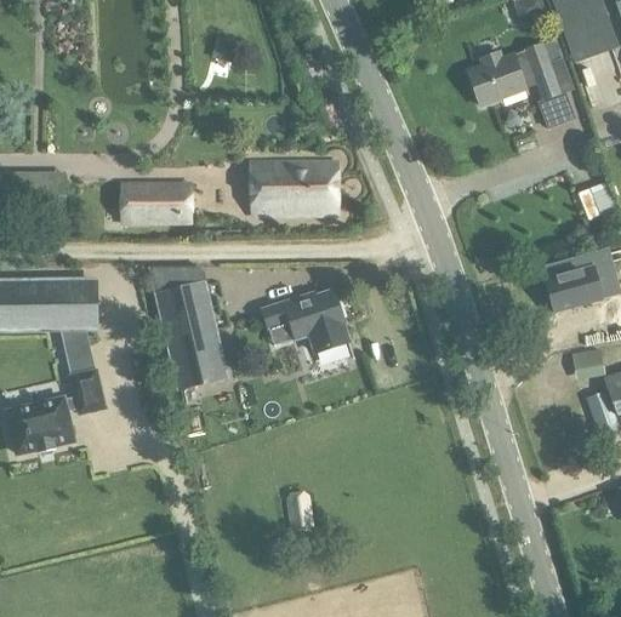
[(427,0),(431,10),(449,4),(446,0),(427,0)]
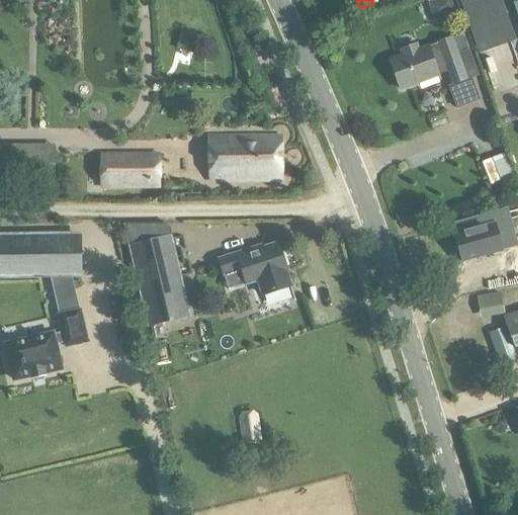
[(184,25),(178,35),(191,43),(196,32),(184,25)]
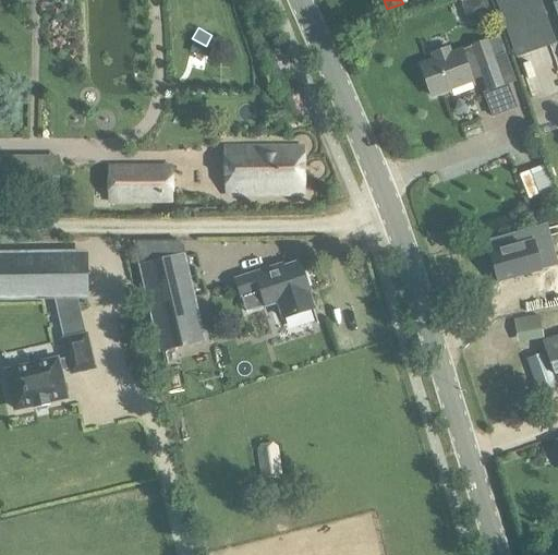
[(533,65),(548,60),(535,28),(520,35),(533,65)]
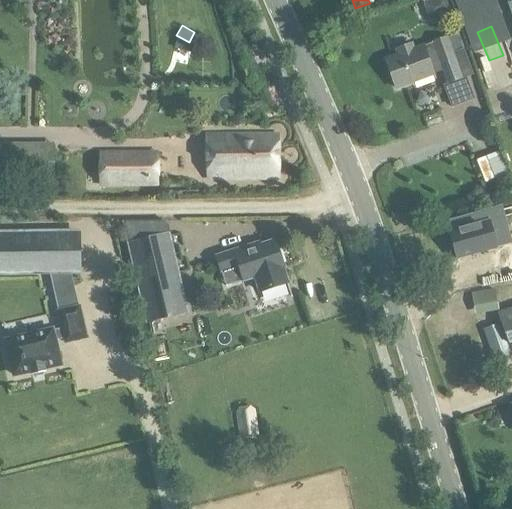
[(442,69),(448,82),(464,76),(467,75),(468,76),(475,73),(465,47),(464,47),(458,31),(447,35),(448,37),(424,45),(413,48),(411,43),(396,48),(398,54),(387,58),(397,86),(434,72),(433,72),(435,71),(442,69)]
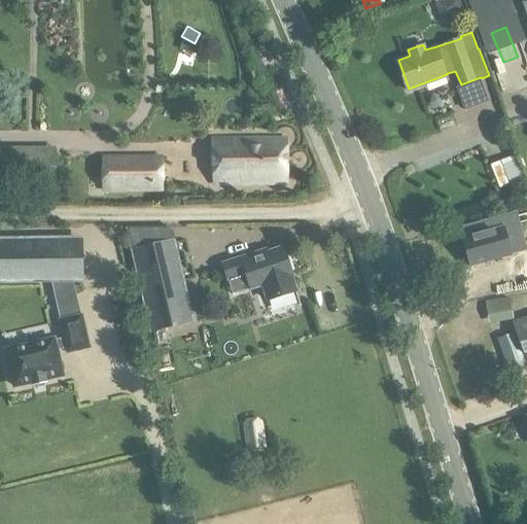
[(511,91),(526,88),(526,80),(526,71),(507,74),(511,91)]
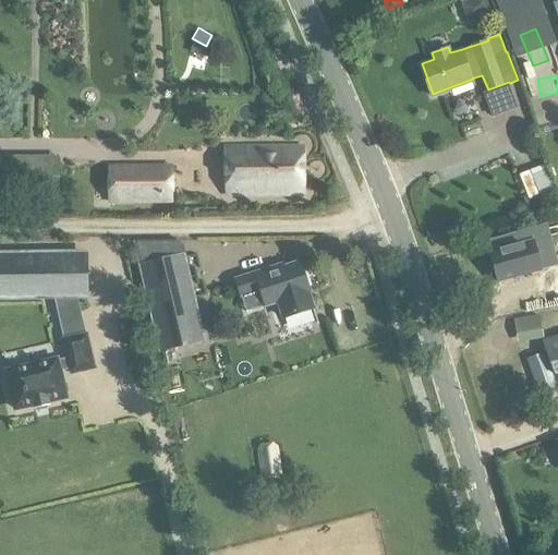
[(536,134),(557,125),(557,117),(553,104),(528,113),(536,134)]
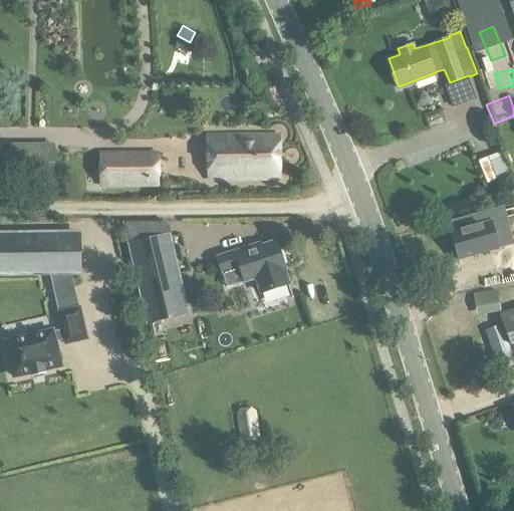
[(278,136),(210,137),(210,177),(279,176),(278,136)]
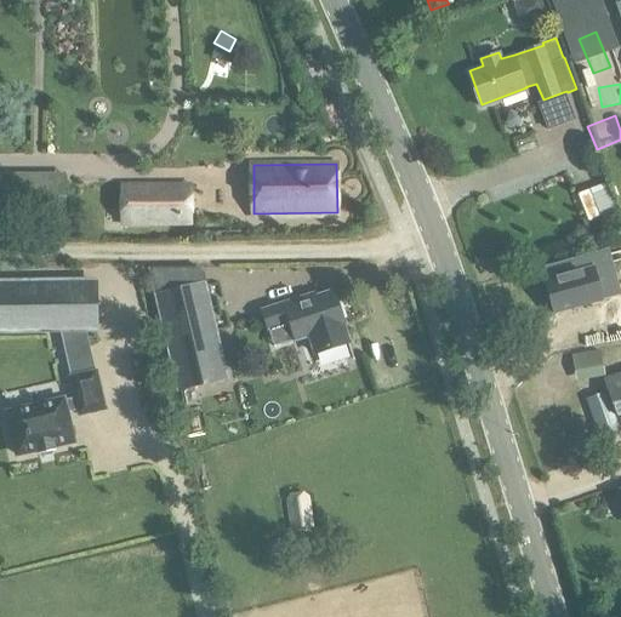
[(0,170),(0,207),(67,209),(67,171),(0,170)]
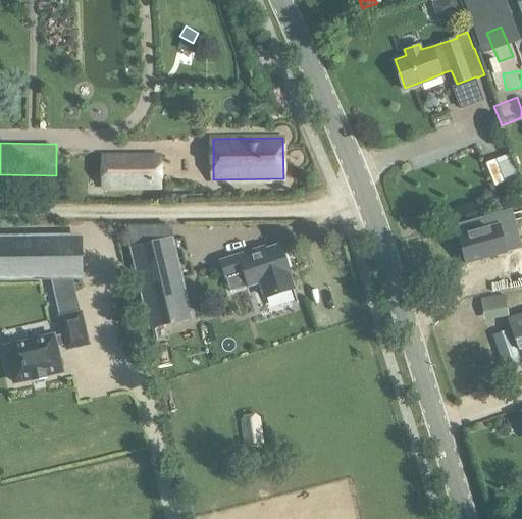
[(103,152),(103,188),(160,189),(161,152),(103,152)]
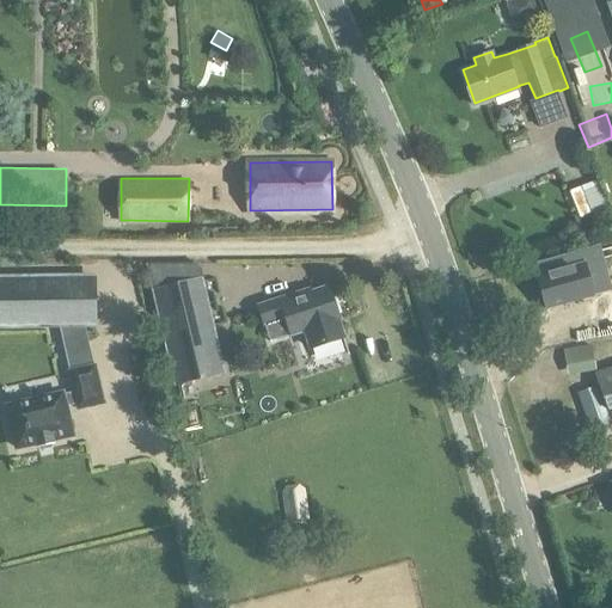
[(599,243),(537,260),(542,274),(539,275),(548,306),(551,306),(562,302),(593,294),(611,289),(599,243)]
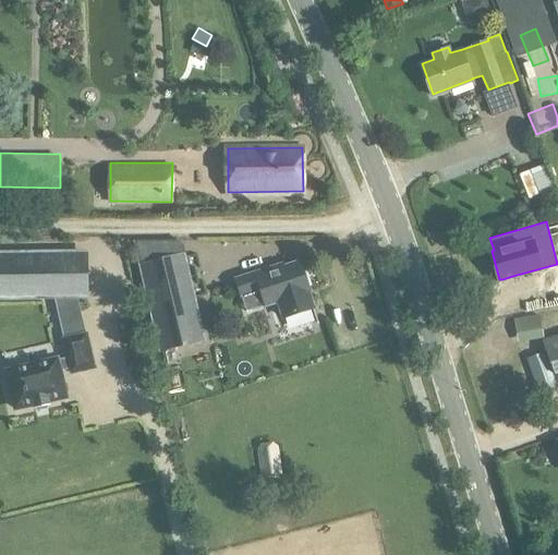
[(87,250),(0,250),(0,296),(53,296),(63,338),(85,333),(76,296),(87,296),(87,250)]
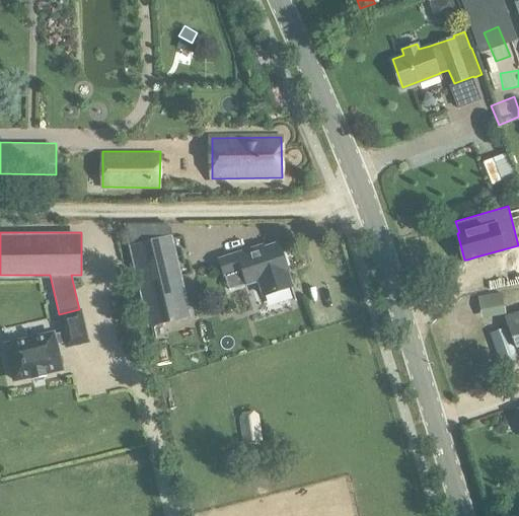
[(187,318),(172,258),(167,236),(131,244),(150,327),(187,318)]
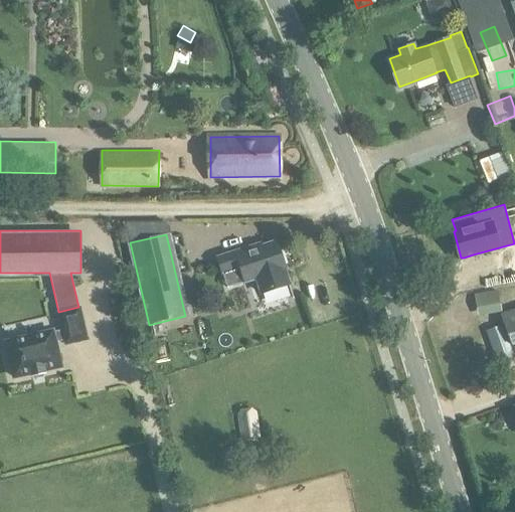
[(226,258),(220,260),(223,271),(228,285),(259,275),(265,291),(290,283),(286,266),(277,240),(260,246),(259,243),(224,254),(226,258)]
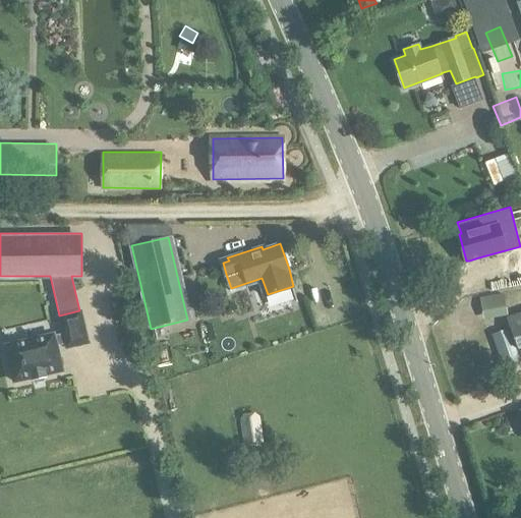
[(504,292),(478,296),(481,310),(506,306),(504,292)]
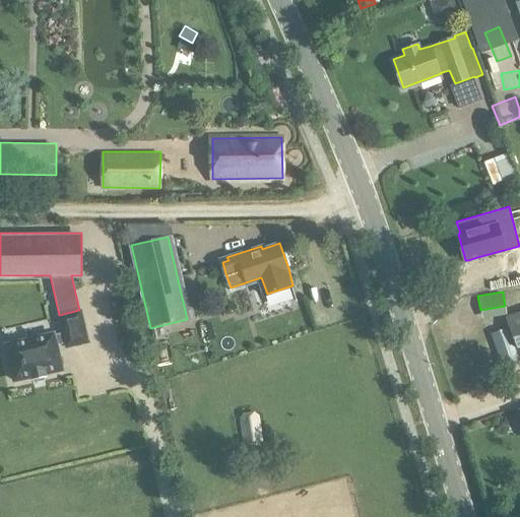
[(52,334),(5,345),(13,380),(29,376),(30,380),(44,377),(44,373),(60,370),(54,344),(64,342),(65,347),(87,342),(81,316),(79,310),(59,315),(58,315),(59,320),(62,334),(52,336),(52,334)]
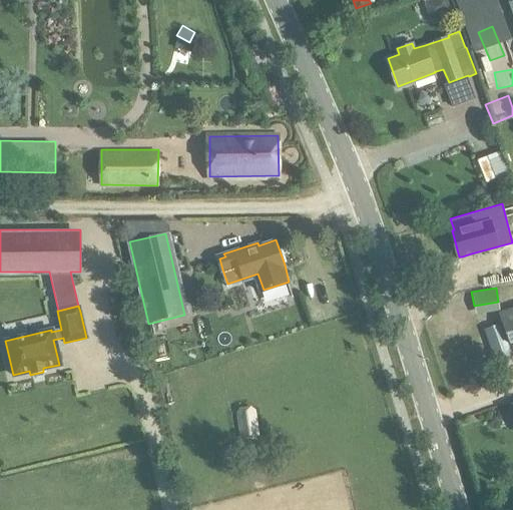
[(512,307),(499,312),(510,344),(512,342),(512,307)]
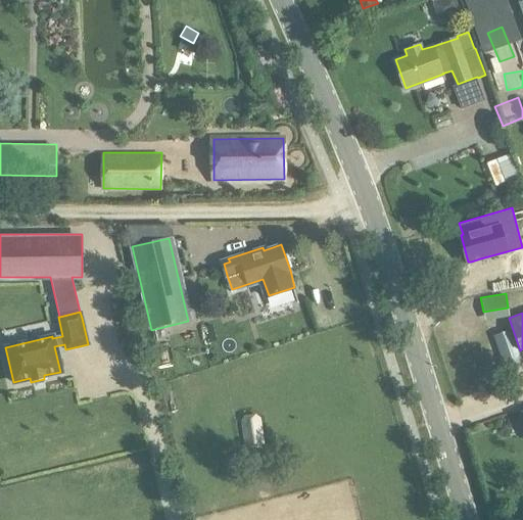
[(510,328),(493,334),(505,365),(521,359),(510,328)]
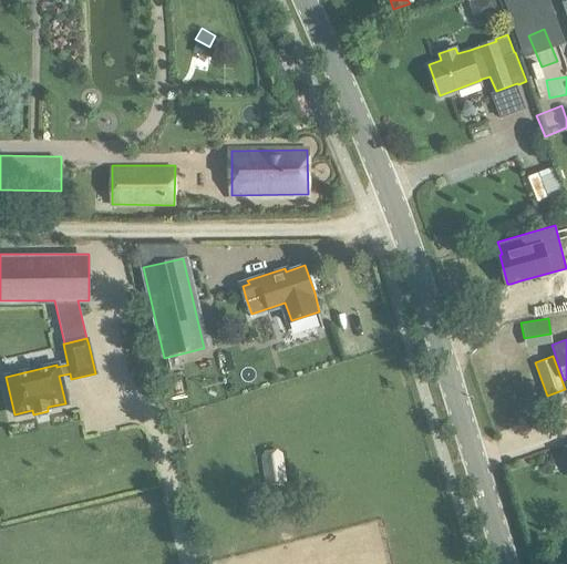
[(263,453),(263,454),(263,455),(266,482),(267,484),(269,484),(271,485),(272,485),(282,484),(284,483),(286,482),(286,480),(286,479),(286,477),(282,452),(281,451),(280,450),(278,448),(277,448),(267,449),(265,451),(263,453)]
